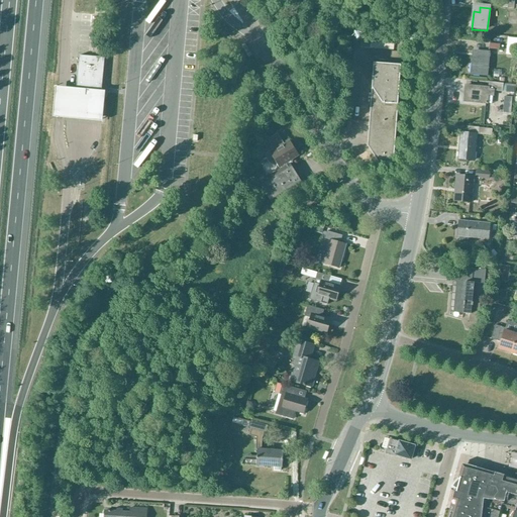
[(330,22),(329,37),(339,38),(340,22),(330,22)]
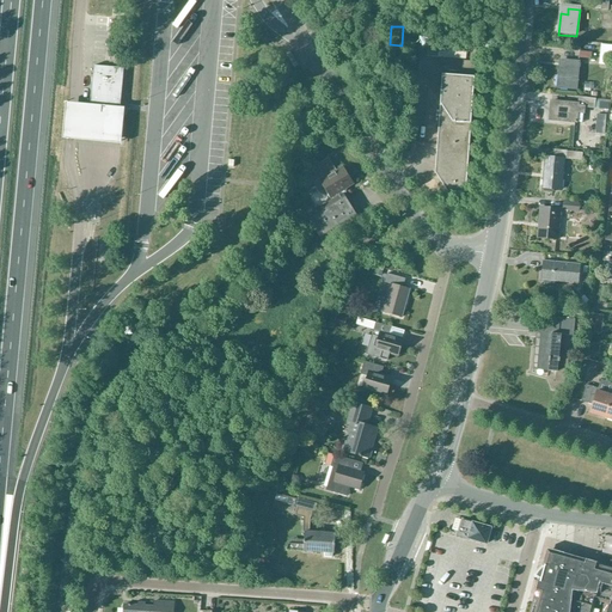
[(184,49),(193,38),(185,32),(177,44),(184,49)]
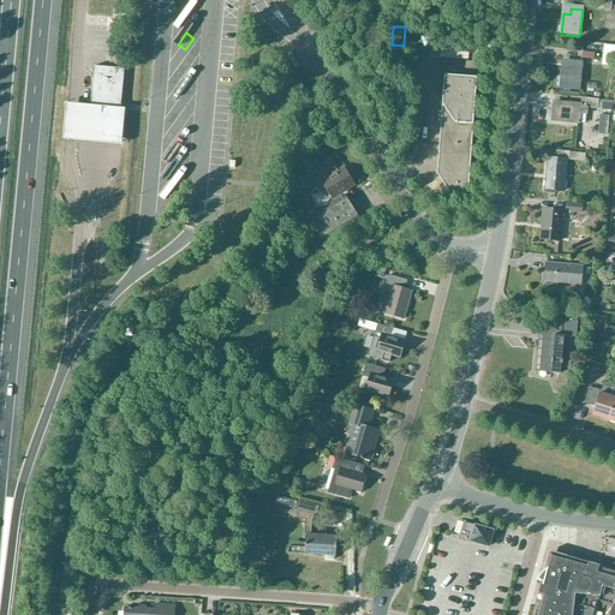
[(99,53),(99,43),(89,42),(88,52),(99,53)]
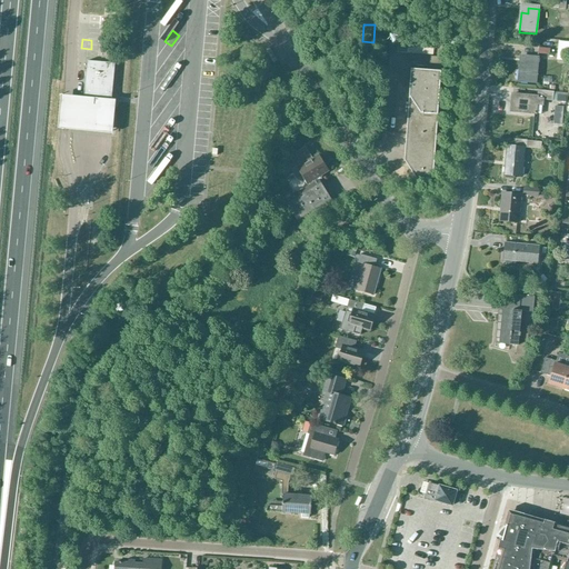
[(397,53),(407,53),(408,40),(398,39),(397,53)]
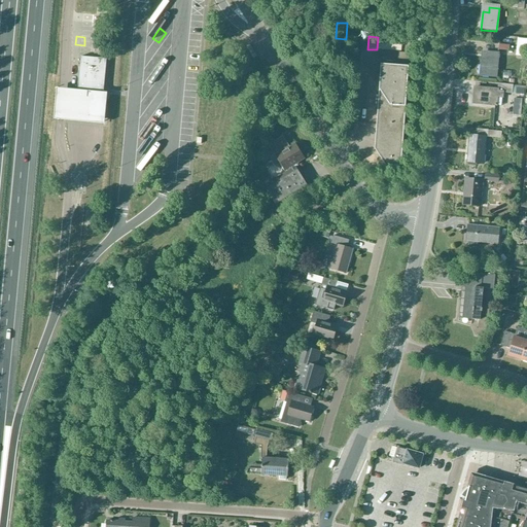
[(385,166),(400,167),(408,67),(410,38),(406,38),(405,53),(398,53),(397,67),(380,65),(374,149),(377,154),(377,162),(382,162),(385,166)]
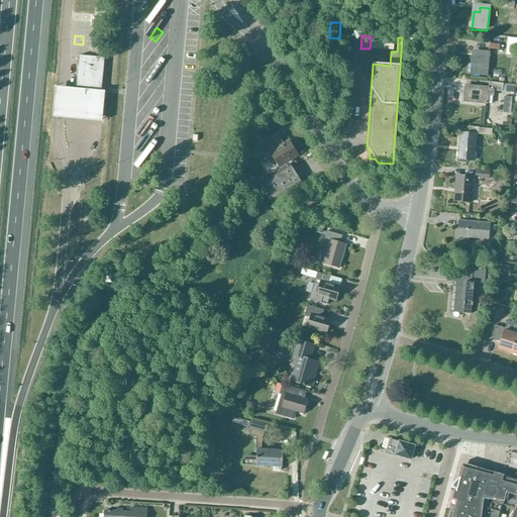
[(516,38),(508,37),(507,50),(516,52),(516,42),(516,38)]
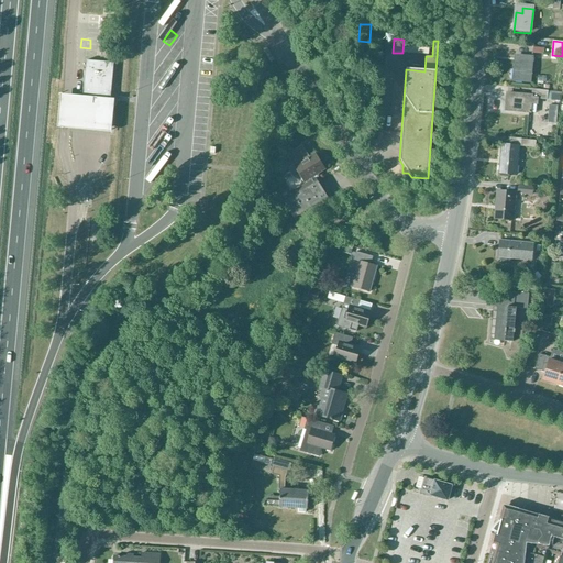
[(265,62),(268,59),(261,47),(257,50),(265,62)]
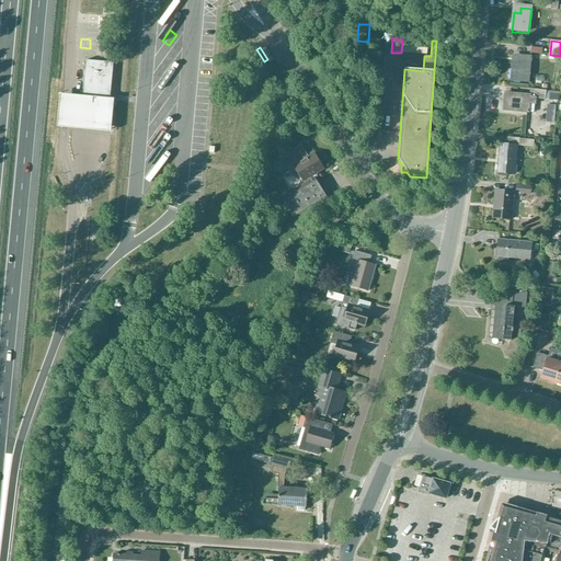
[(511,82),(528,83),(530,59),(519,58),(519,64),(513,63),(511,82)]
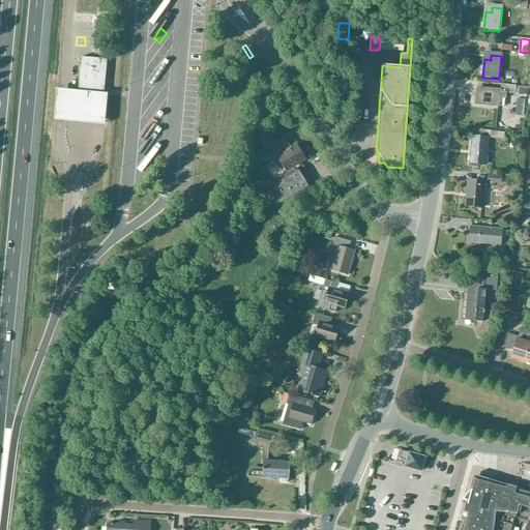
[(107,59),(81,57),(78,90),(104,92),(107,59)]
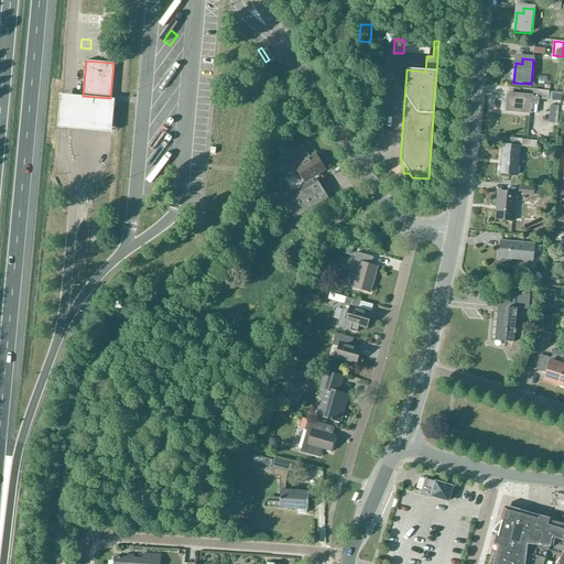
[(531,115),(531,105),(538,106),(538,100),(548,101),(549,93),(532,90),(532,97),(508,95),(506,112),(531,115)]
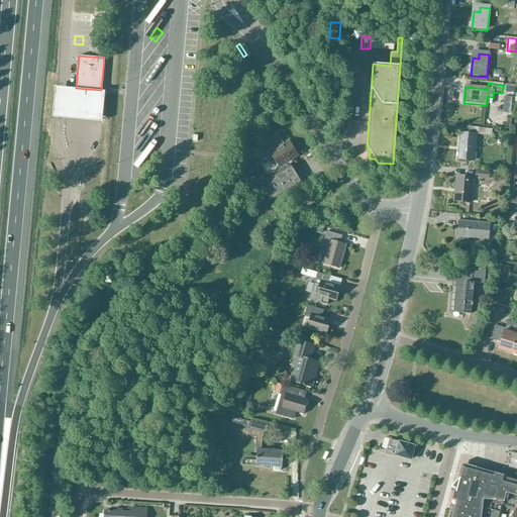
[(69,119),(103,122),(106,92),(70,89),(58,88),(55,118),(69,119)]
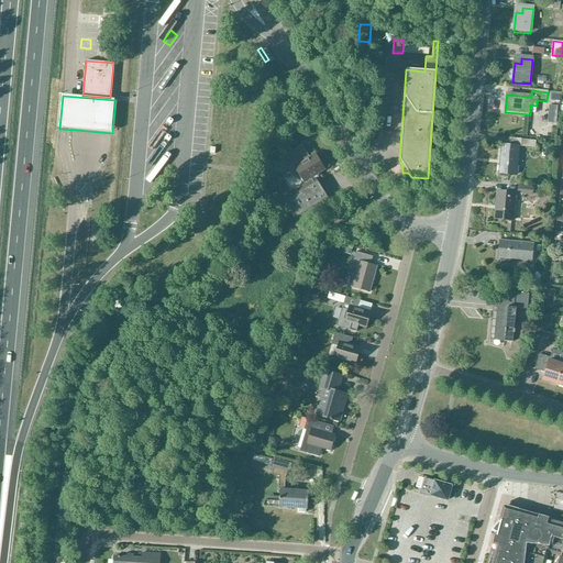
[(550,106),(549,114),(556,114),(558,106),(550,106)]
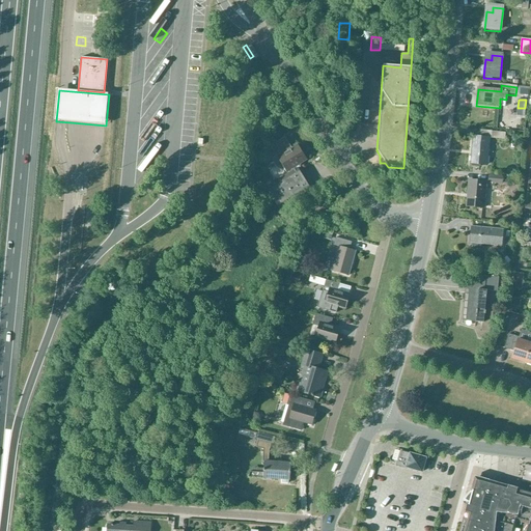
[(470,164),(486,166),(490,139),(473,137),(470,164)]
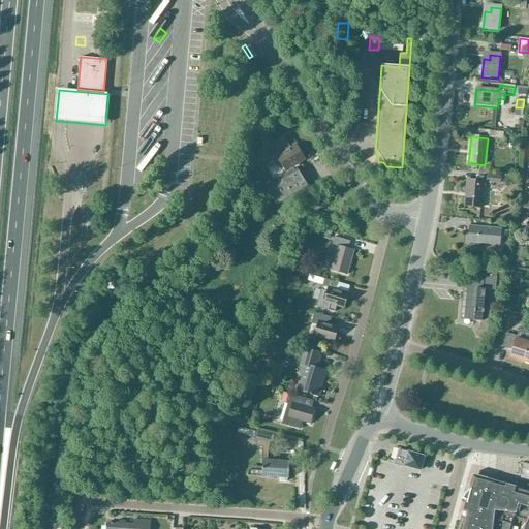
[(296,145),(290,149),(283,137),(270,147),(286,175),(265,188),(278,209),(309,189),(296,166),(305,160),(296,145)]
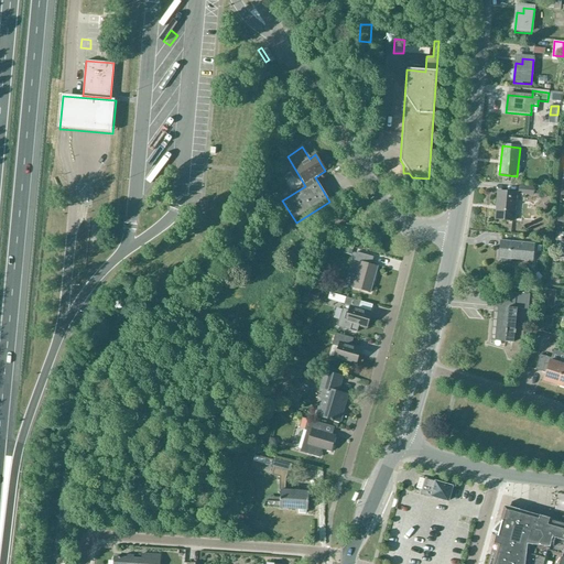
[(519,185),(518,194),(533,195),(534,187),(519,185)]
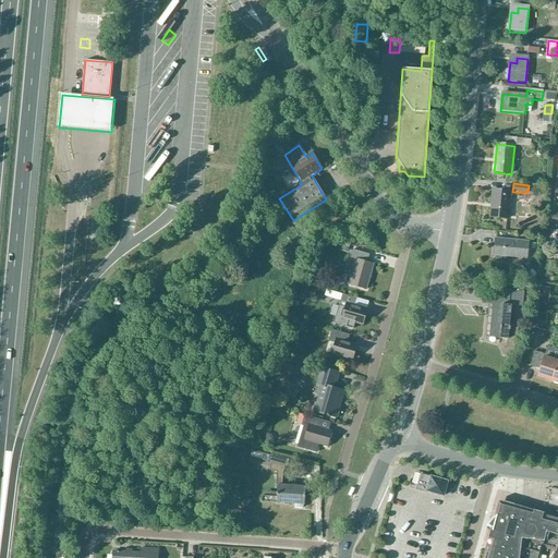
[(494,218),(508,219),(511,192),(493,190),(490,206),(495,206),(494,218)]
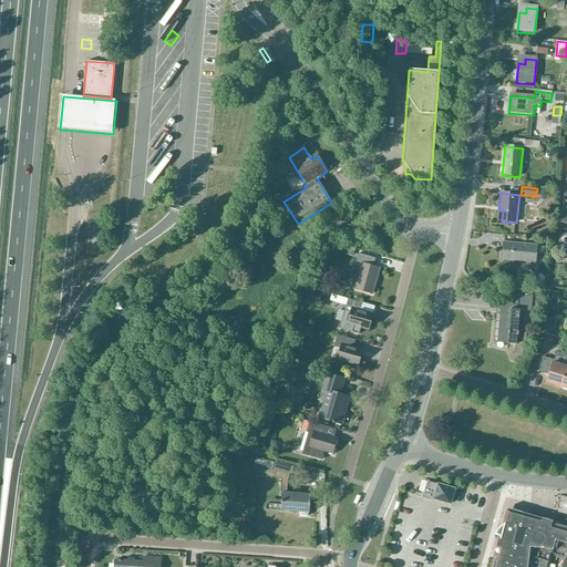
[(518,261),(519,257),(524,257),(524,260),(535,261),(537,246),(503,243),(502,260),(505,260),(505,263),(507,265),(512,265),(515,264),(515,261),(518,261)]
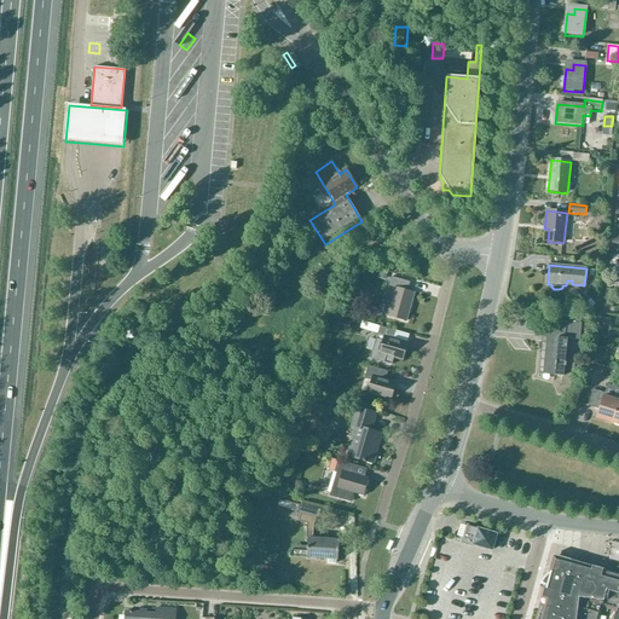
[(387,317),(406,322),(414,294),(408,291),(410,283),(391,278),(388,287),(394,289),(387,317)]
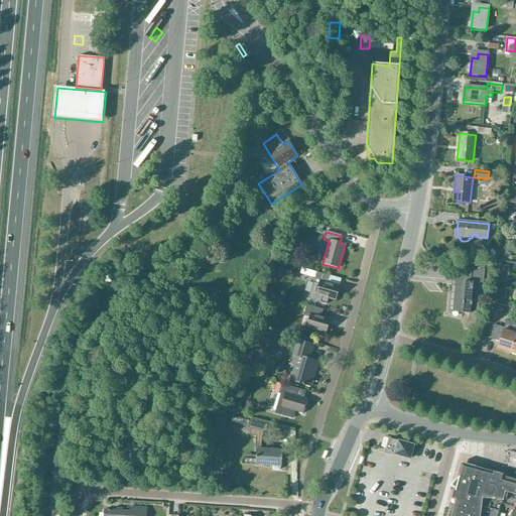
[(291,269),(283,266),(281,273),(289,275),(291,269)]
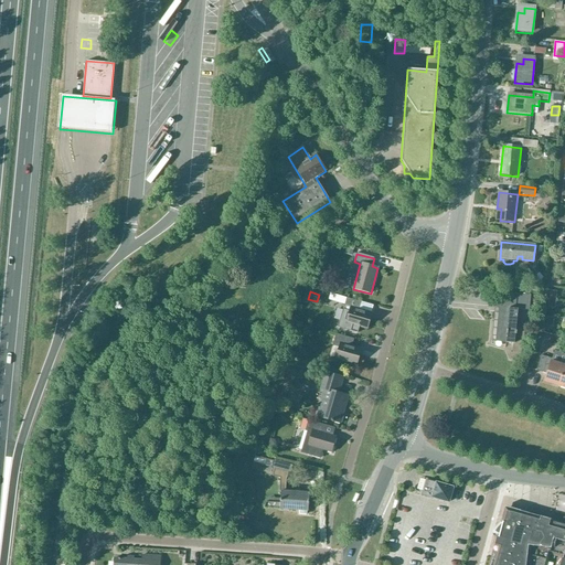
[(507,292),(505,300),(496,299),(494,308),(501,308),(501,313),(499,313),(496,340),(505,341),(505,342),(513,343),(512,349),(523,350),(525,329),(515,328),(518,309),(528,310),(528,315),(530,315),(531,295),(507,292)]
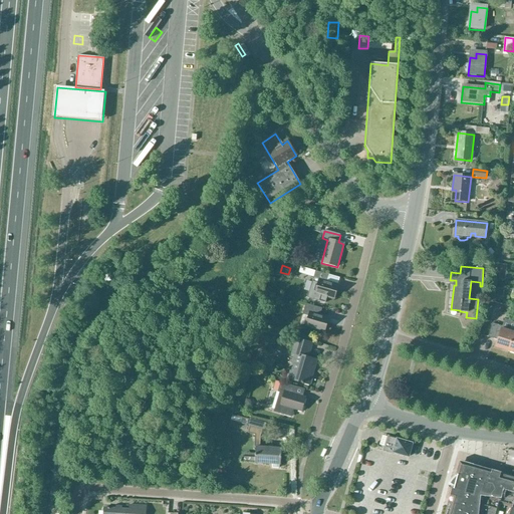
[(307,275),(309,268),(298,267),(297,273),(307,275)]
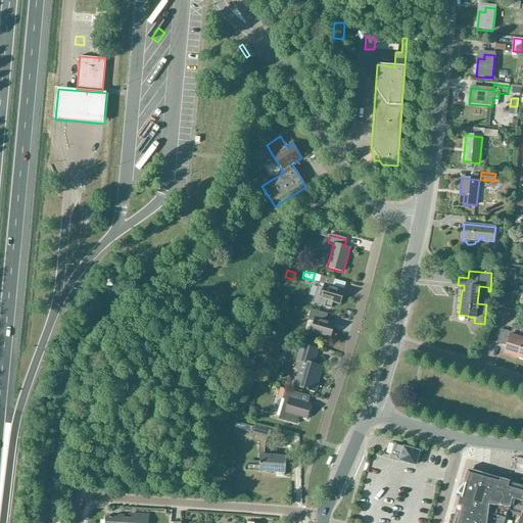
[(106,296),(112,289),(99,276),(92,282),(106,296)]
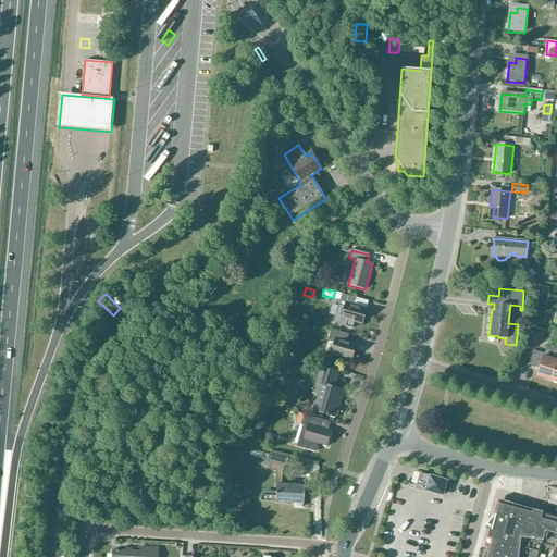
[(356,298),(342,295),(333,323),(353,329),(354,323),(362,325),(367,309),(354,306),(356,298)]
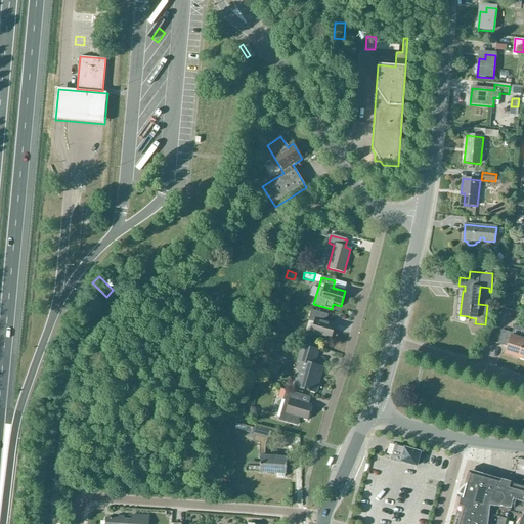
[(335,324),(326,322),(329,314),(311,309),(308,321),(314,323),(311,334),(331,340),(335,324)]
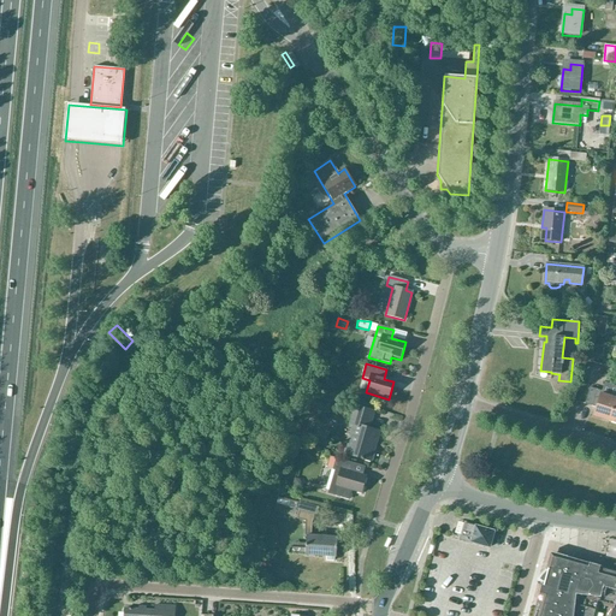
[(609,421),(615,400),(615,395),(615,385),(604,383),(602,391),(590,388),(585,404),(596,408),(593,416),(609,421)]
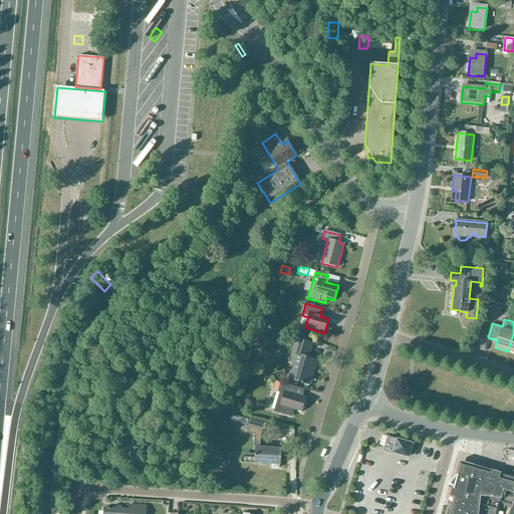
[(290,379),(309,386),(316,360),(307,358),(311,344),(296,339),(292,354),(297,355),(290,379)]
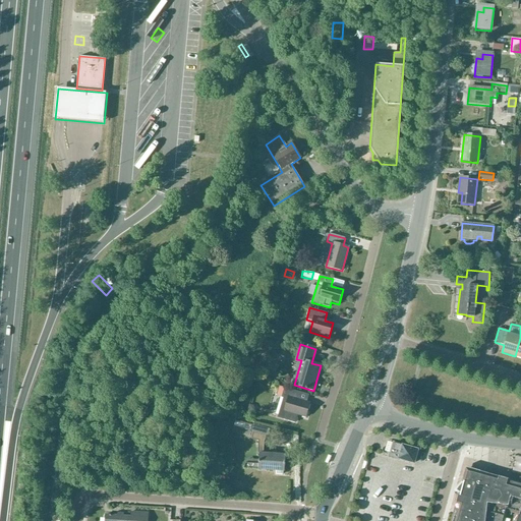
[(277,415),(277,418),(295,423),(297,417),(297,415),(305,417),(309,403),(300,401),(302,394),(284,388),(281,398),(282,398),(279,411),(277,415)]
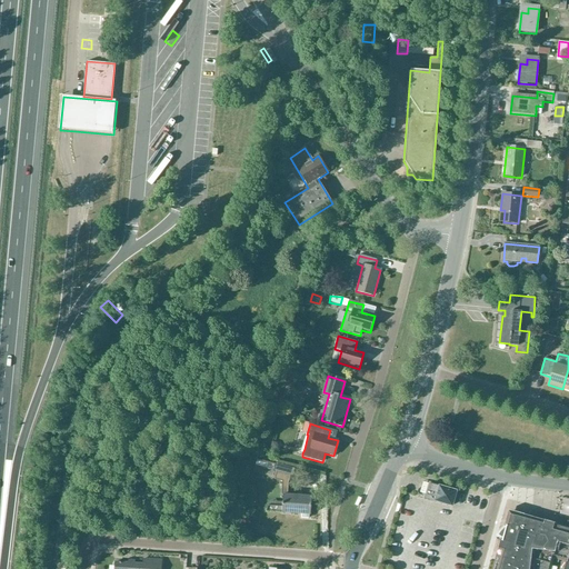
[(268,506),(267,511),(282,512),(282,513),(301,515),(302,518),(308,518),(309,515),(310,515),(311,497),(302,497),(302,493),(297,492),(297,496),(288,496),(289,482),(290,477),(290,476),(276,472),(275,479),(282,481),(282,496),(283,496),(282,507),(268,506)]
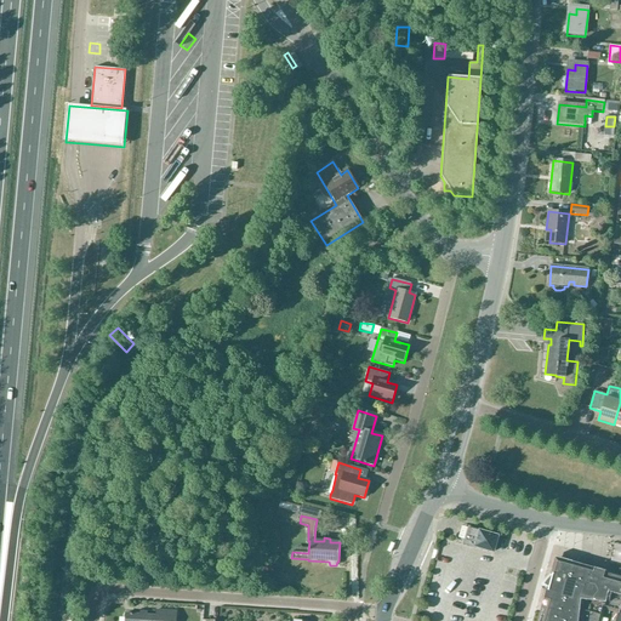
[(455,524),(451,539),(462,541),(466,527),(455,524)]
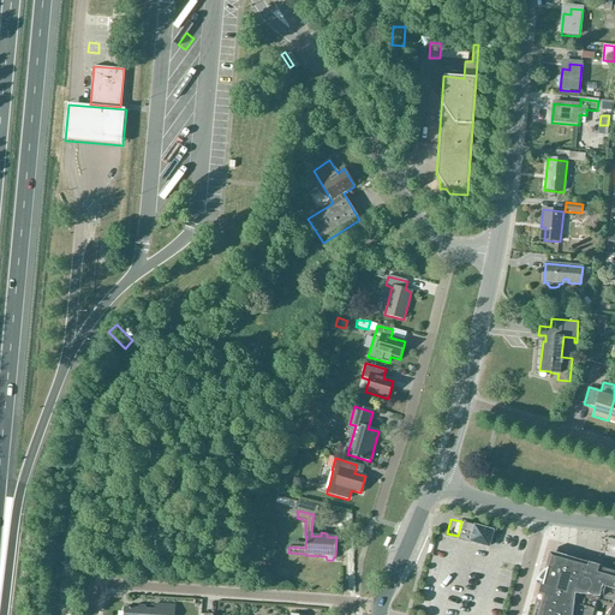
[(460,535),(460,536),(466,537),(470,542),(470,543),(477,545),(488,549),(493,531),(488,530),(475,526),(464,523),(464,524),(460,535)]
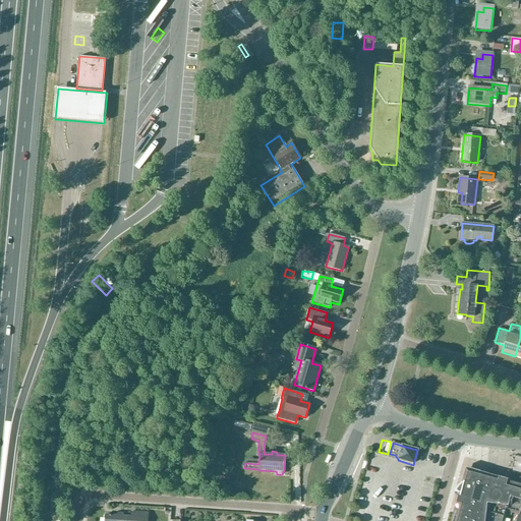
[(450,520),(504,520),(507,511),(520,515),(520,509),(520,482),(465,468),(462,478),(456,485),(460,487),(450,520)]
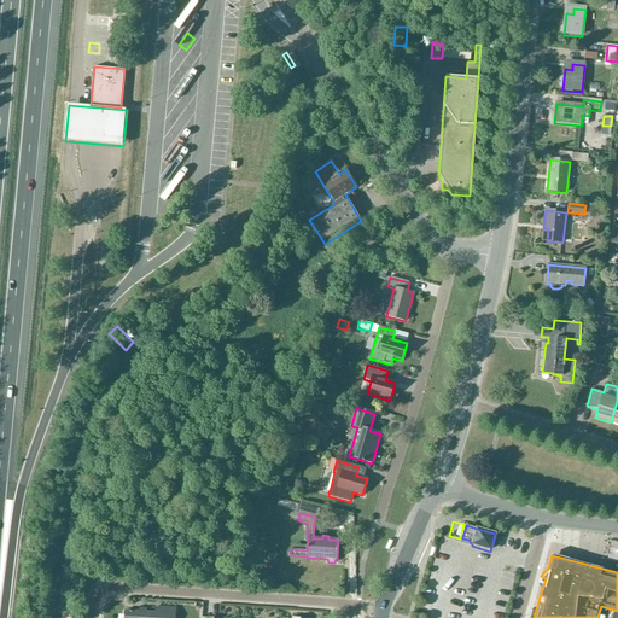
[(175,617),(176,608),(156,606),(155,613),(146,613),(147,611),(139,610),(139,612),(124,611),(123,617),(175,617)]
